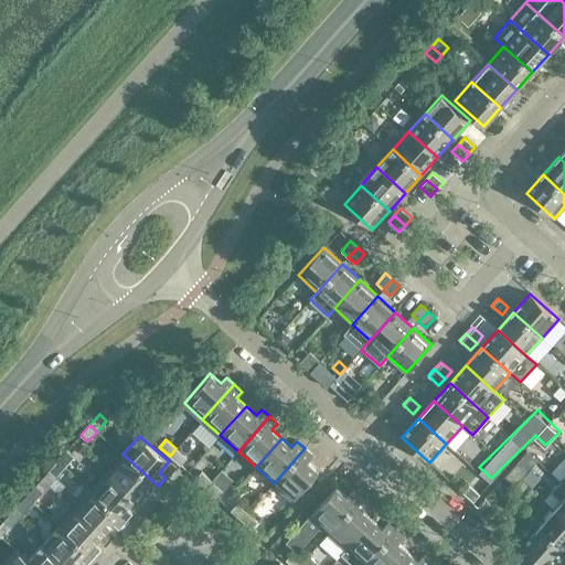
[(170,456),(180,466),(187,458),(176,448),(170,456)]
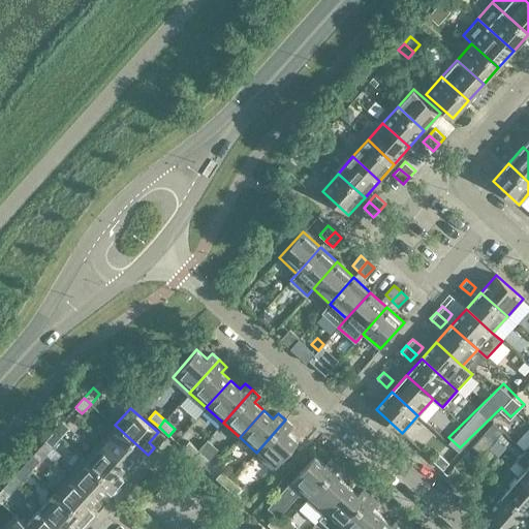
[(285,419),(256,453),(274,468),(298,441),(288,432),(292,427),(285,419)]
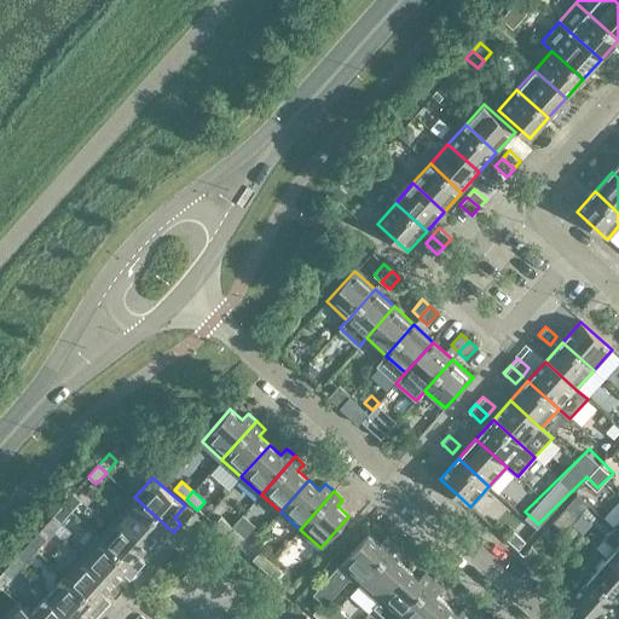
[(73,513),(82,501),(74,493),(64,505),(73,513)]
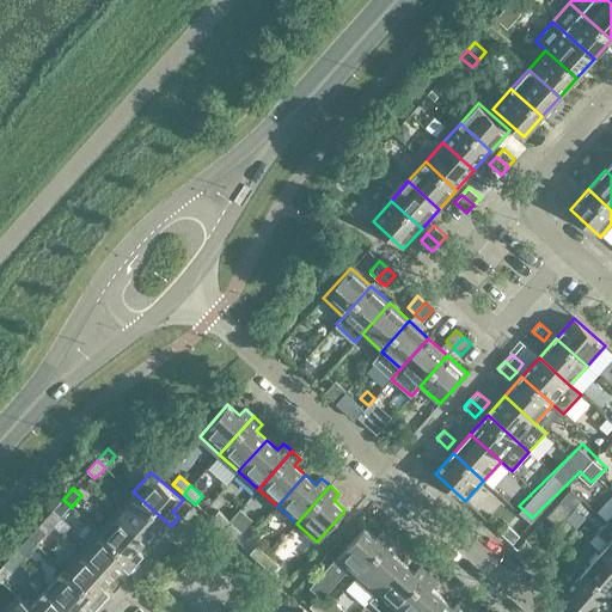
[(133,491),(116,512),(147,539),(157,530),(163,534),(171,526),(133,491)]
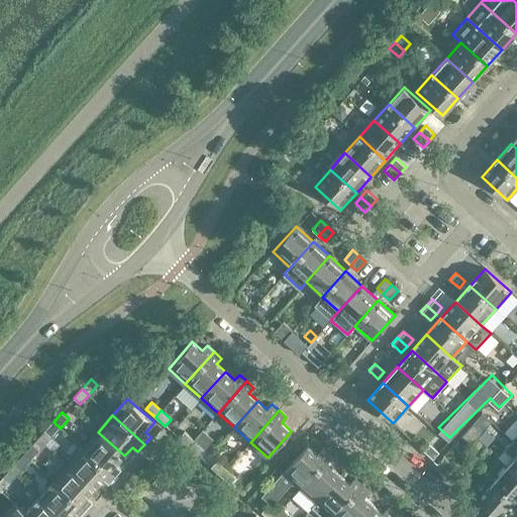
[(52,437),(61,428),(54,422),(44,431),(52,437)]
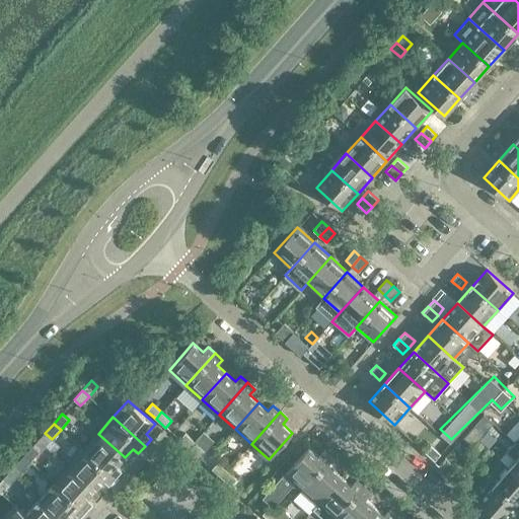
[(189,448),(195,441),(184,433),(178,440),(189,448)]
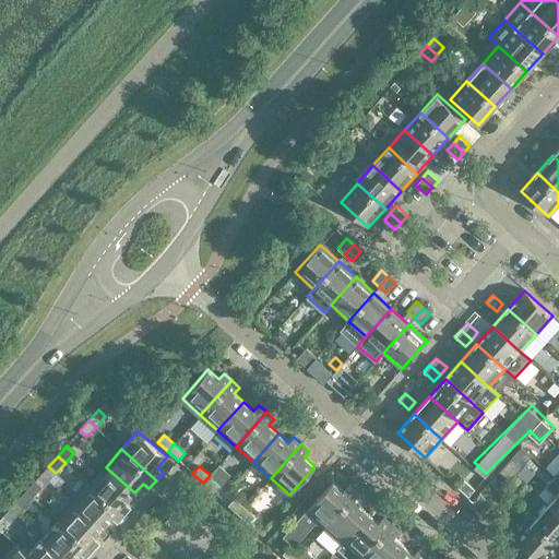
[(106,467),(90,485),(125,515),(131,508),(126,502),(134,492),(106,467)]
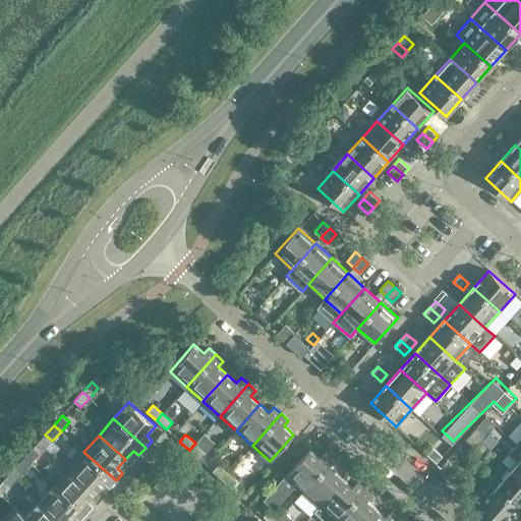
[(189,450),(198,458),(205,452),(195,443),(189,450)]
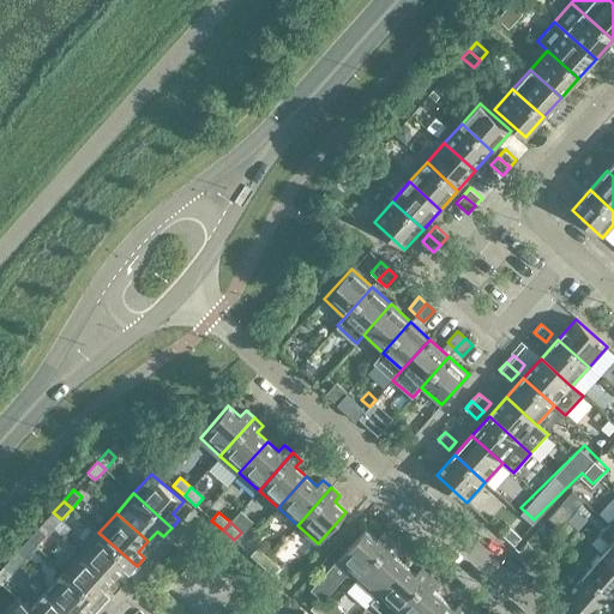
[(613,528),(609,524),(601,534),(611,543),(602,553),(613,563),(613,528)]
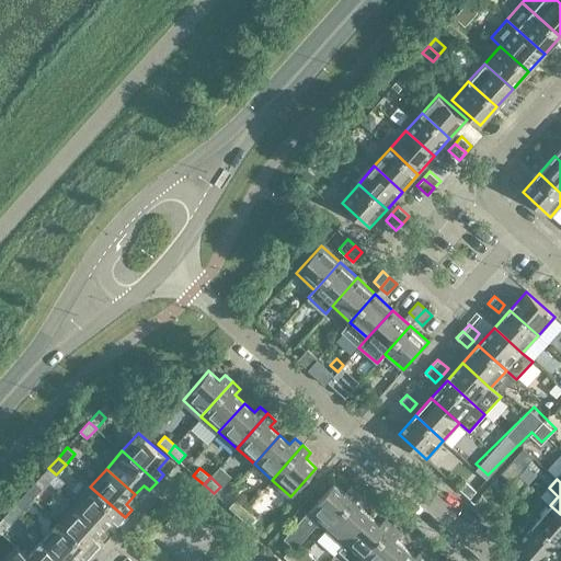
[(466,481),(459,489),(470,497),(477,490),(466,481)]
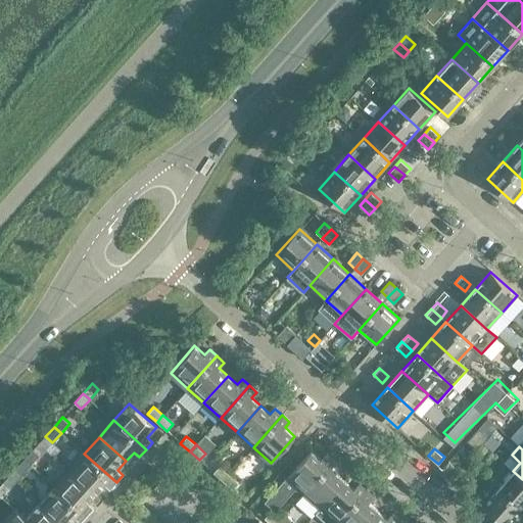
[(32,465),(40,456),(33,449),(25,459),(32,465)]
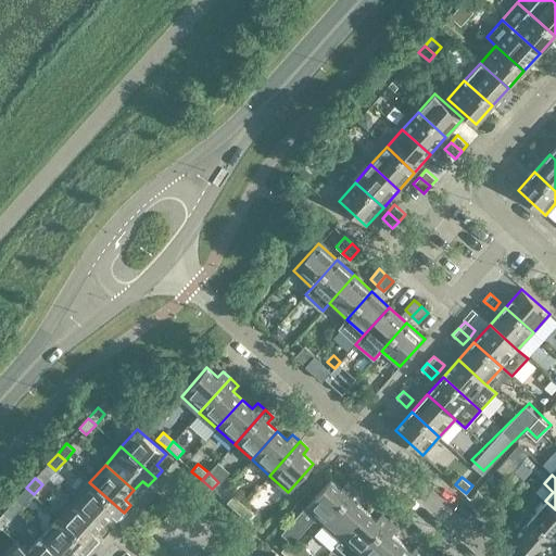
[(305,507),(321,522),(324,523),(325,522),(354,490),(346,482),(341,489),(330,479),(305,507)]
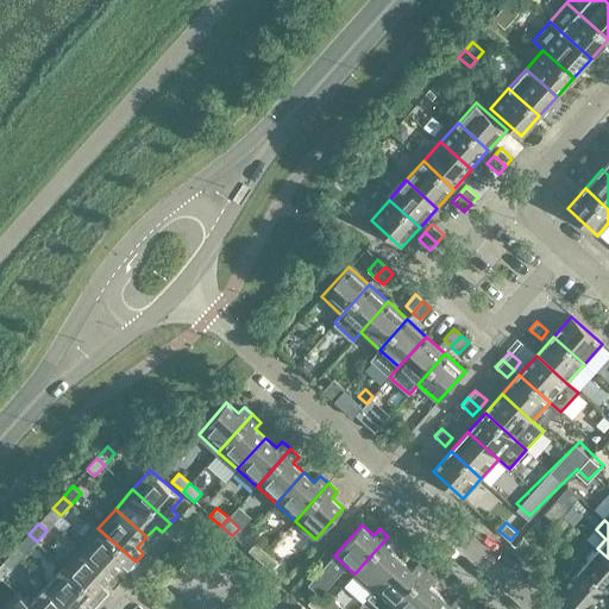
[(98,528),(81,547),(112,576),(121,565),(127,570),(136,562),(98,528)]
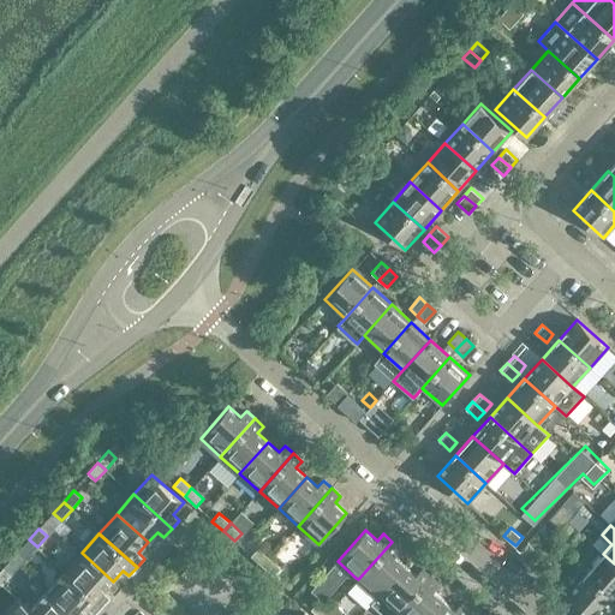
[(28,557),(37,547),(29,539),(19,550),(28,557)]
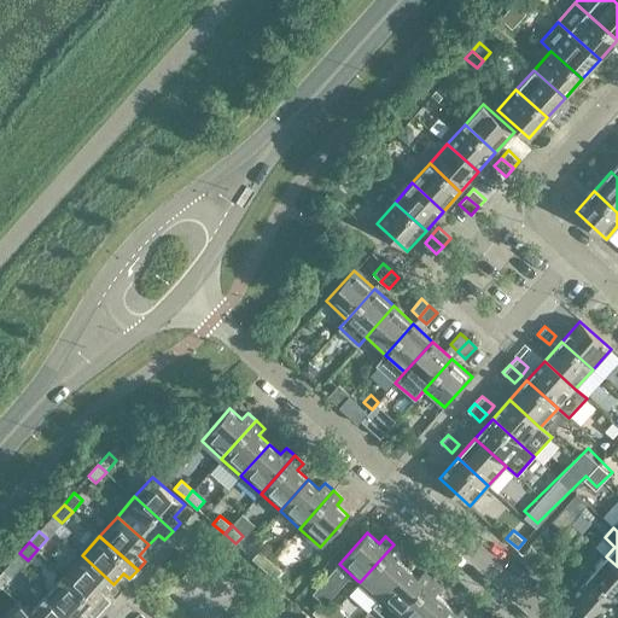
[(394,544),(361,581),(360,582),(379,600),(407,569),(396,559),(402,552),(394,544)]
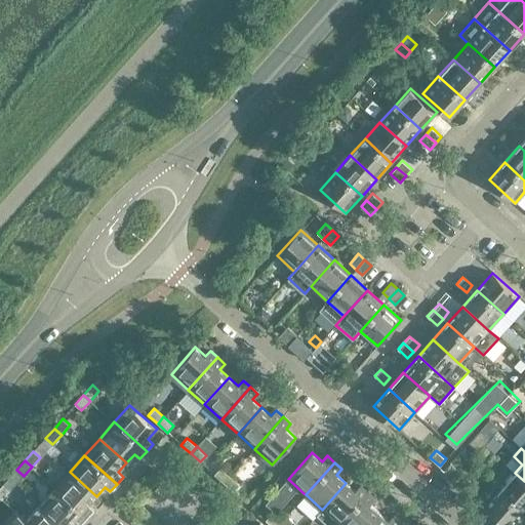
[(460,472),(450,463),(444,470),(454,479),(460,472)]
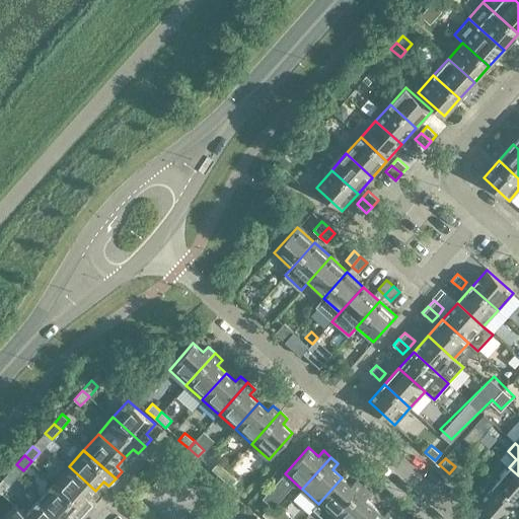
[(221,477),(227,470),(218,462),(212,468),(221,477)]
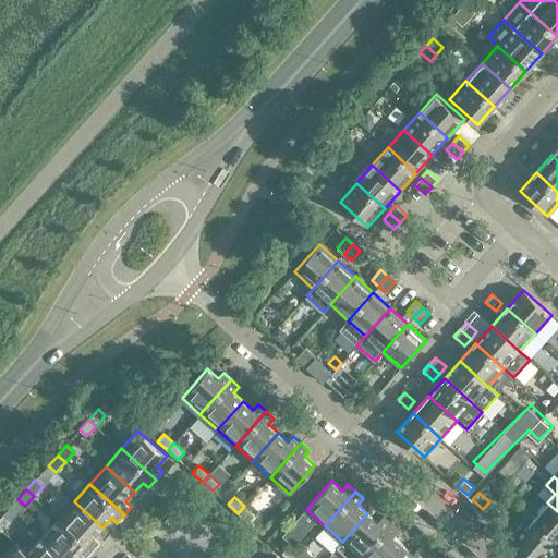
[(74,501),(58,519),(93,550),(99,542),(94,536),(102,528),(74,501)]
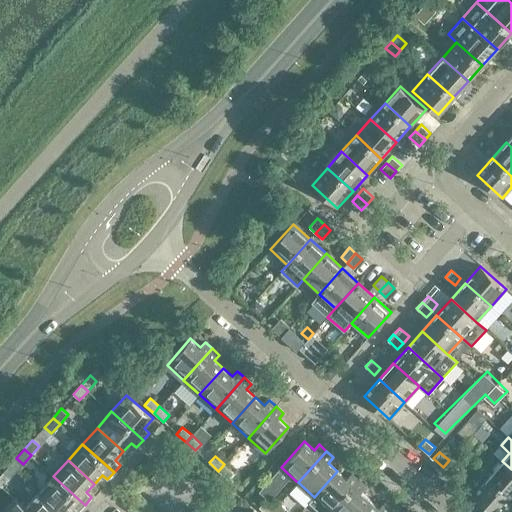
[(511,469),(502,461),(488,477),(492,481),(511,498),(511,469)]
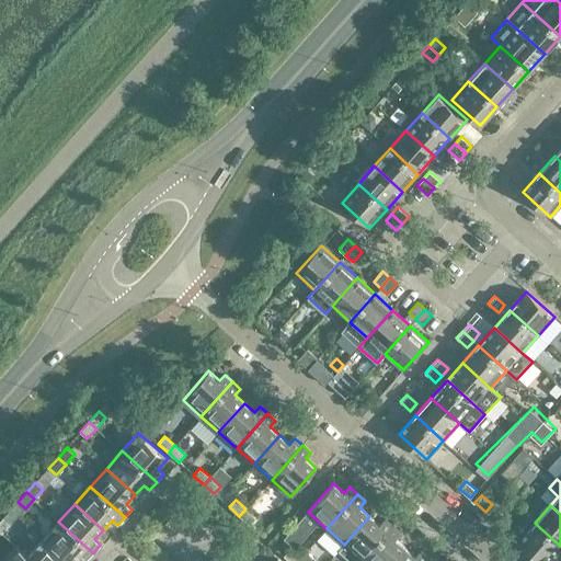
[(20,513),(13,506),(0,521),(0,531),(2,534),(8,527),(20,513)]
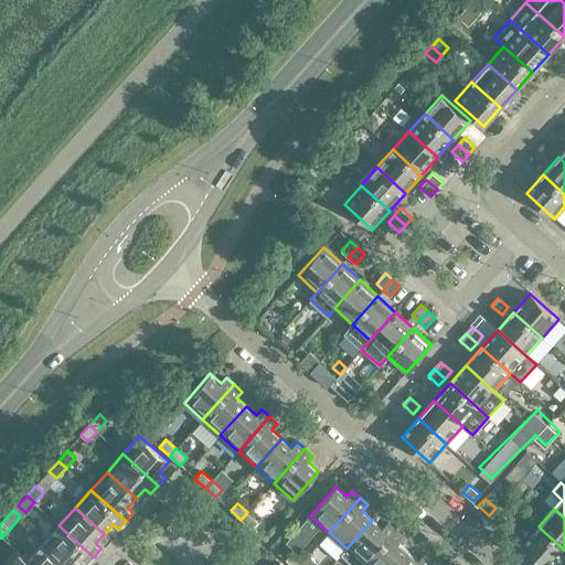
[(241,520),(252,529),(257,521),(247,512),(241,520)]
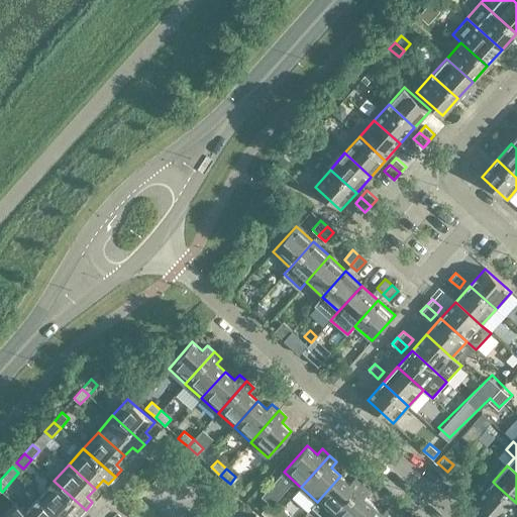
[(322,516),(332,516),(362,485),(354,478),(349,484),(340,476),(317,502),(312,507),(322,516)]
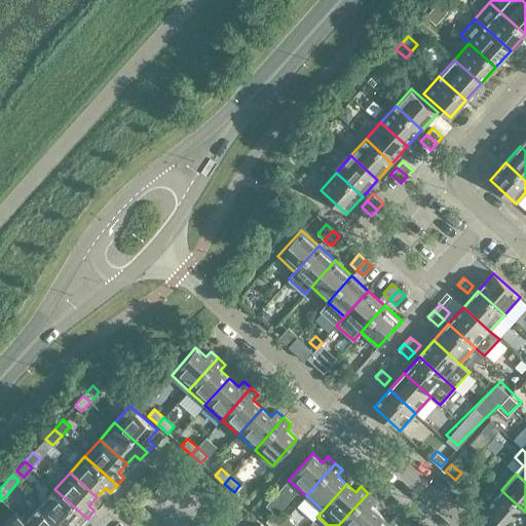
[(54,489),(50,494),(40,505),(62,525),(70,525),(75,521),(81,525),(87,519),(54,489)]
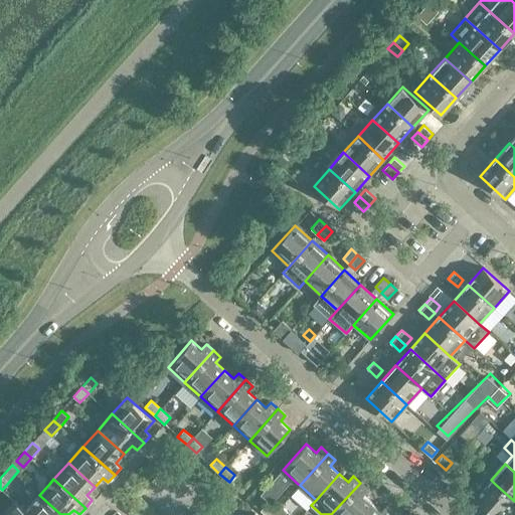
[(514,501),(495,484),(491,480),(476,497),(496,514),(505,514),(514,504),(514,501)]
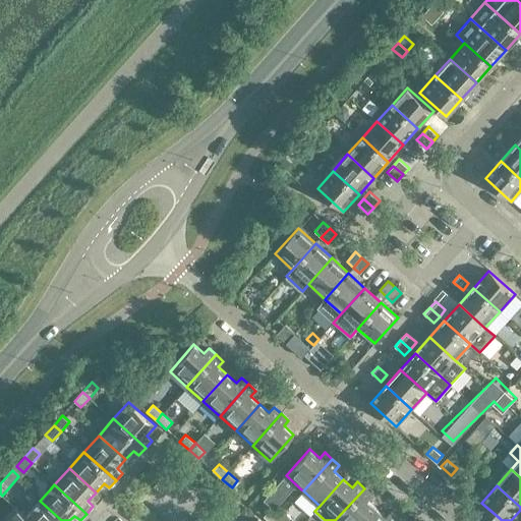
[(364,520),(377,509),(367,501),(372,495),(364,488),(335,520),(364,520)]
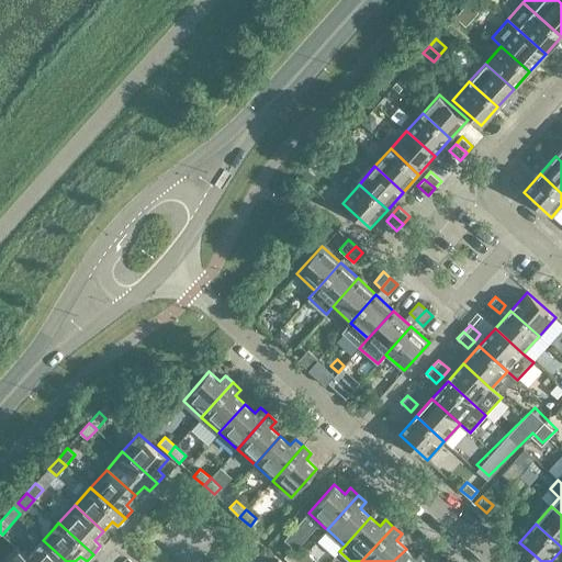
[(15,547),(14,548),(31,561),(66,561),(43,540),(27,558),(15,547)]
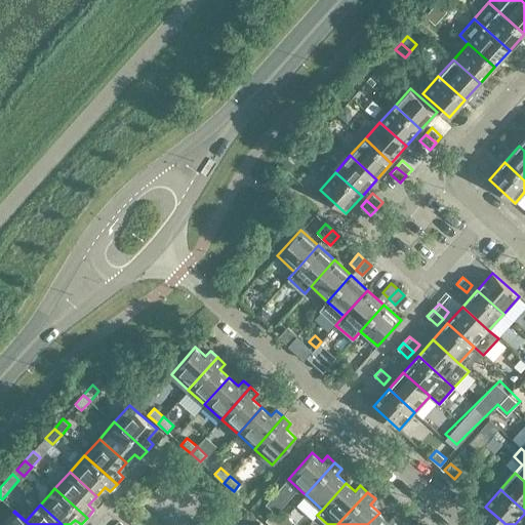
[(29,524),(13,512),(0,524),(29,524)]
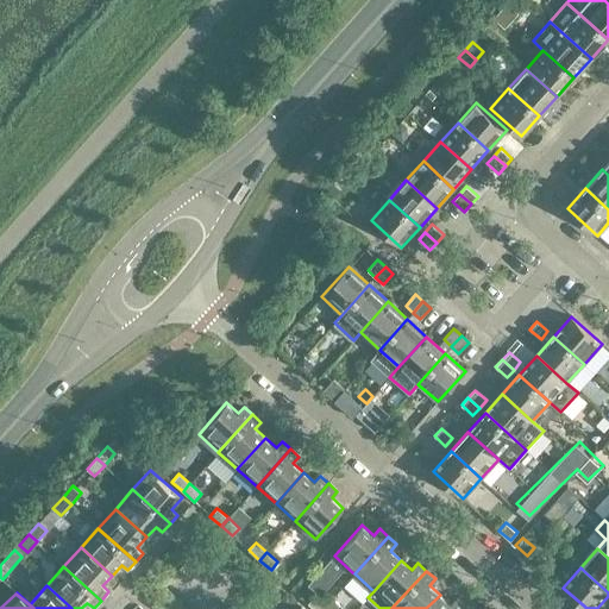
[(314,608),(322,608),(326,606),(314,595),(308,603),(314,608)]
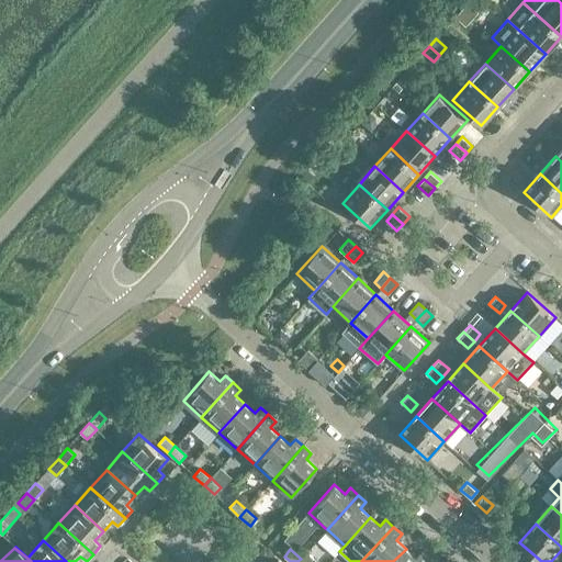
[(425,561),(429,559),(422,551),(416,558),(406,549),(393,561),(425,561)]
